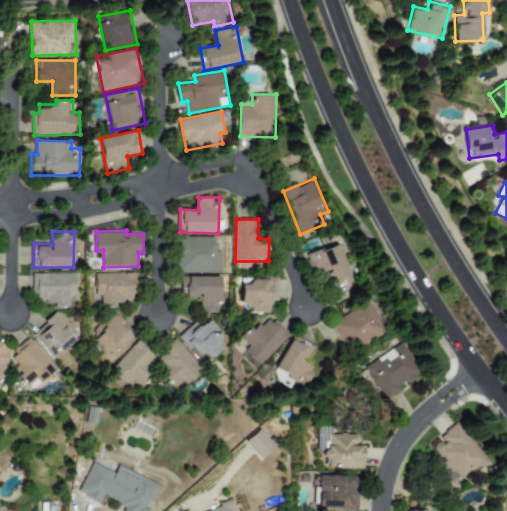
[(222,272),(223,237),(180,236),(179,271),(222,272)]
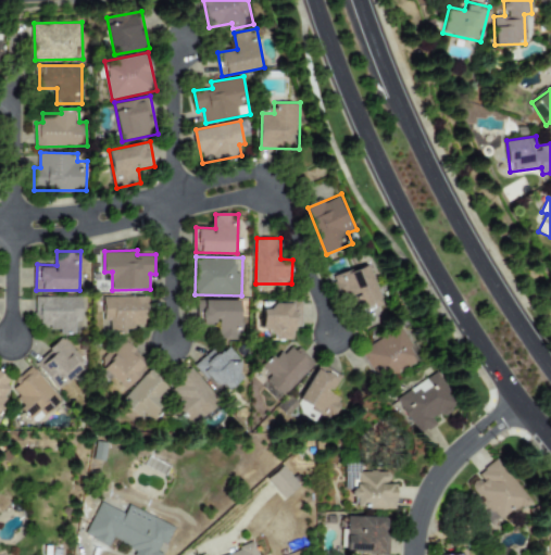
[(335,277),(340,294),(348,291),(350,297),(358,294),(364,312),(385,304),(371,264),(335,277)]
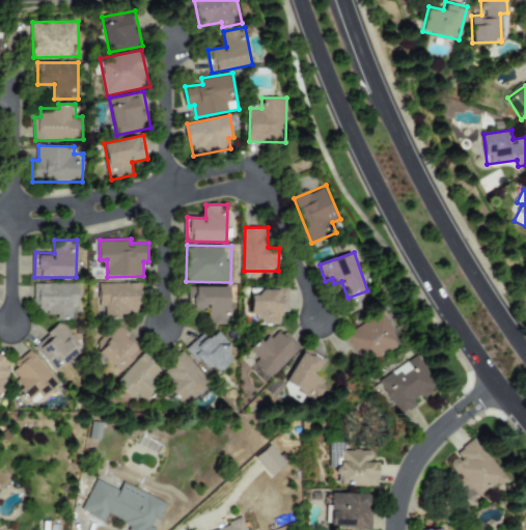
[(80,282),(36,283),(37,310),(49,310),(49,314),(58,314),(58,317),(81,316),(80,282)]
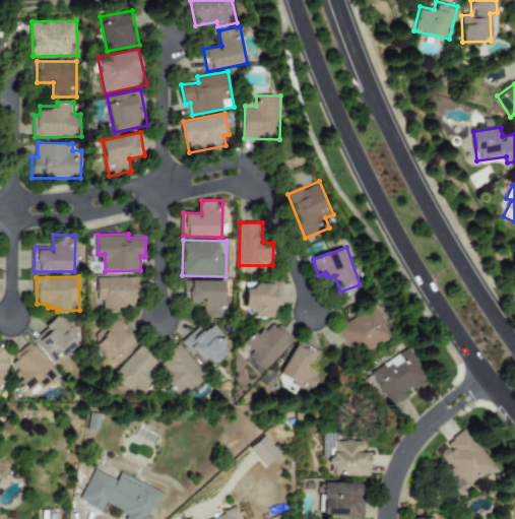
[(99,277),(99,299),(105,299),(105,310),(120,309),(120,305),(141,305),(140,276),(99,277)]
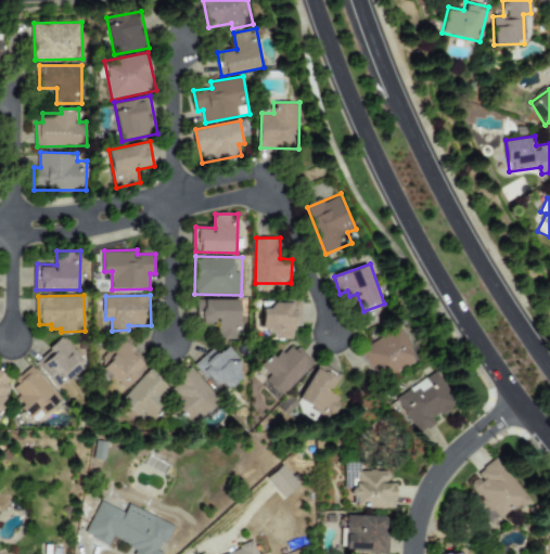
[(242,298),(200,299),(200,322),(219,322),(219,338),(242,337),(242,298)]
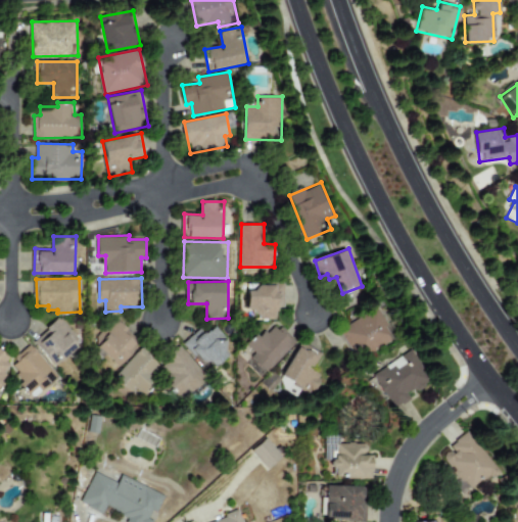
[(286,284),(248,284),(248,310),(259,310),(259,318),(278,318),(278,307),(286,307),(286,284)]
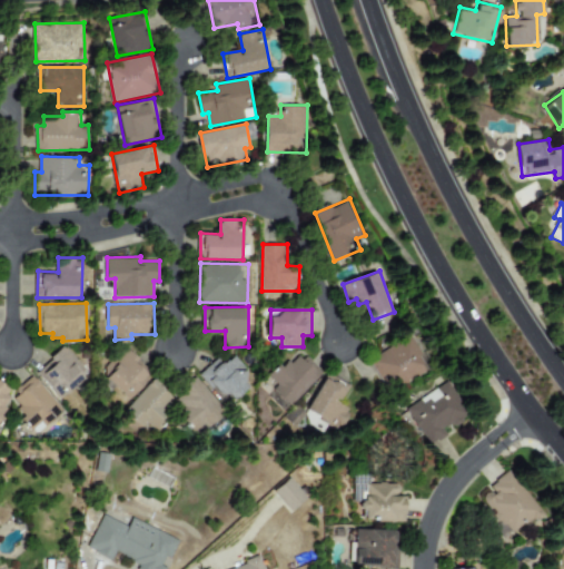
[(372,357),(391,392),(434,368),(415,334),(372,357)]
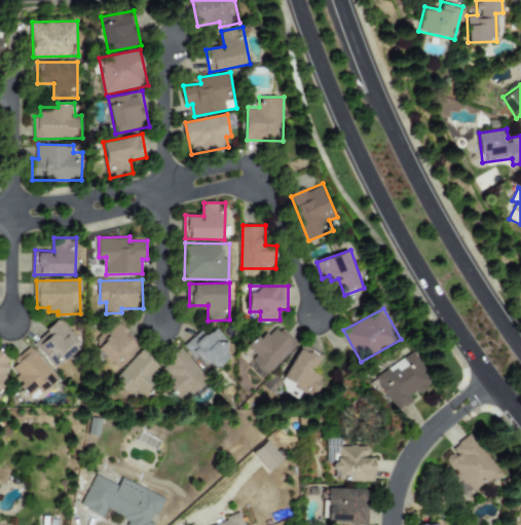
[(35,345),(60,368),(83,341),(59,319),(35,345)]
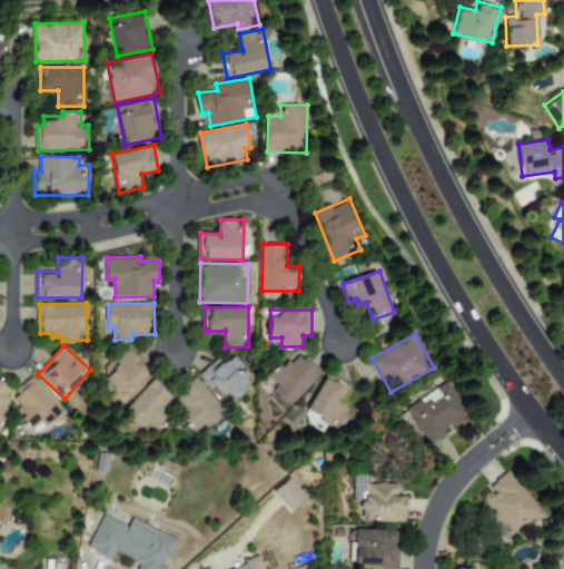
[(155,373),(127,347),(102,374),(130,400),(155,373)]
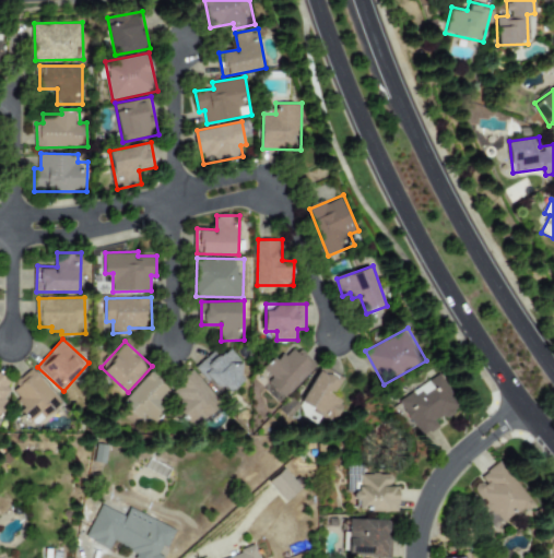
[(318,365),(297,344),(281,360),(277,356),(264,367),(274,377),(264,388),(281,403),(318,365)]
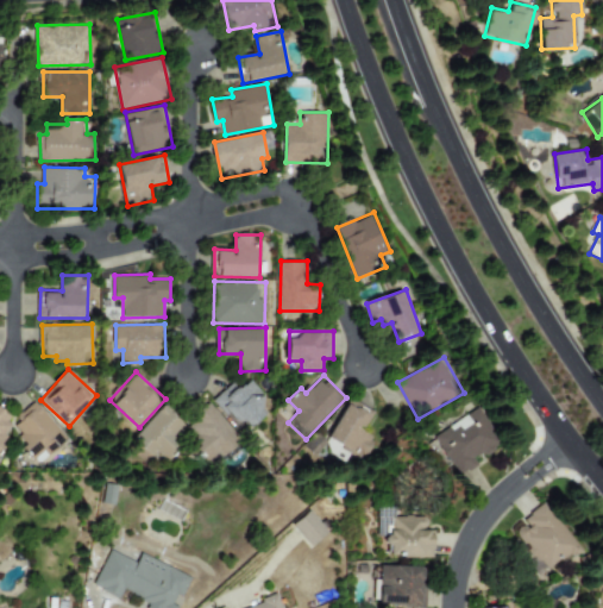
[(217,399),(246,431),(268,412),(262,405),(269,397),(252,380),(243,389),(234,381),(217,399)]
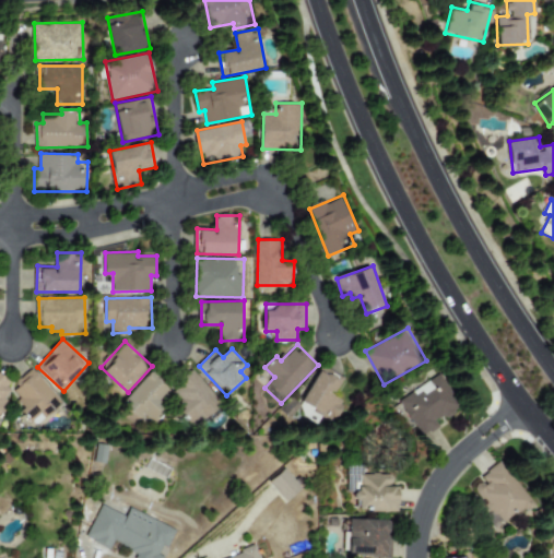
[(323,365),(302,401),(333,422),(345,402),(334,394),(344,378),(323,365)]
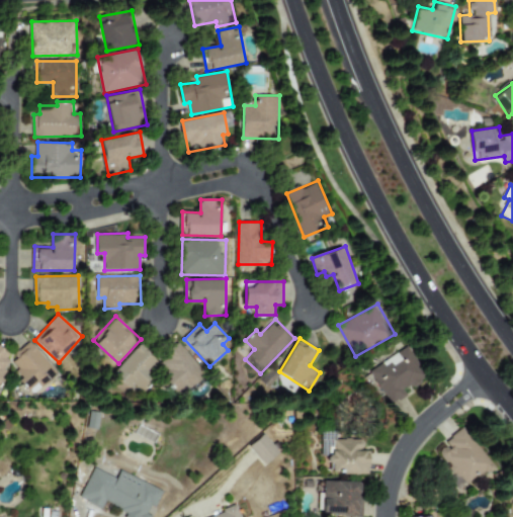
[(35,394),(60,370),(31,341),(12,359),(20,368),(15,373),(35,394)]
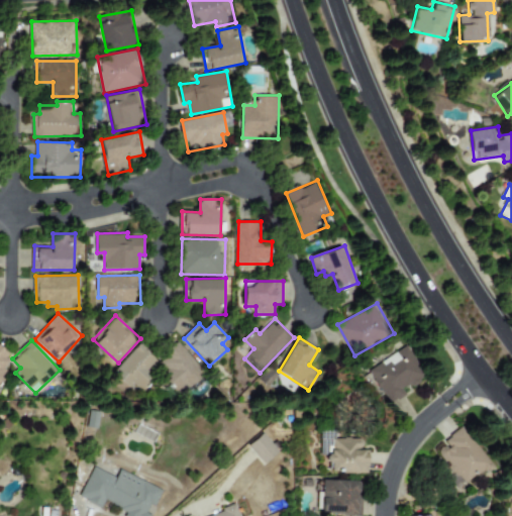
[(207,374),(179,341),(166,353),(169,356),(163,362),(169,369),(167,371),(172,377),(168,381),(177,391),(185,385),(189,389),(207,374)]
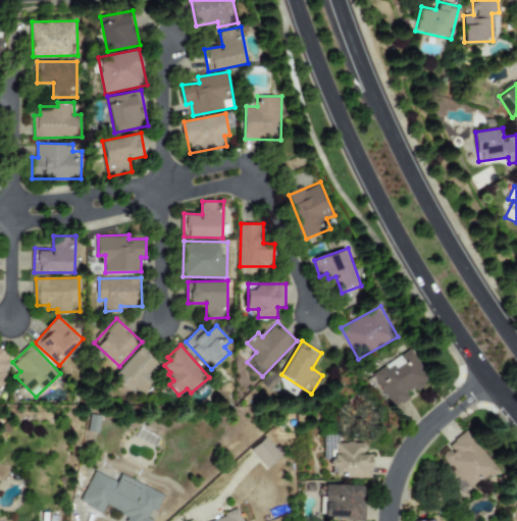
[(137,388),(145,396),(155,383),(149,378),(162,364),(143,346),(115,376),(133,393),(137,388)]
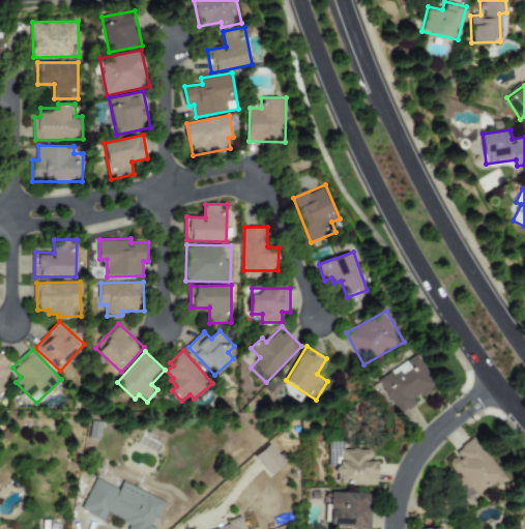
[(0,392),(5,388),(3,386),(9,379),(7,378),(10,376),(10,373),(12,370),(7,364),(9,362),(0,353),(0,392)]
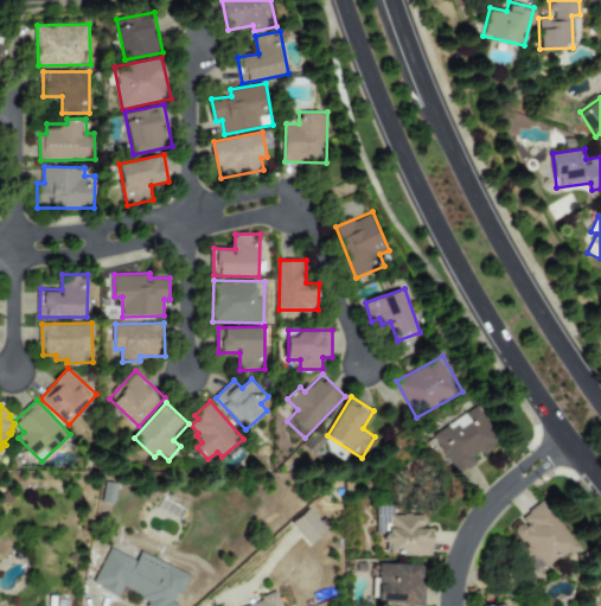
[(434,432),(458,474),(479,463),(475,457),(500,444),(480,407),(434,432)]
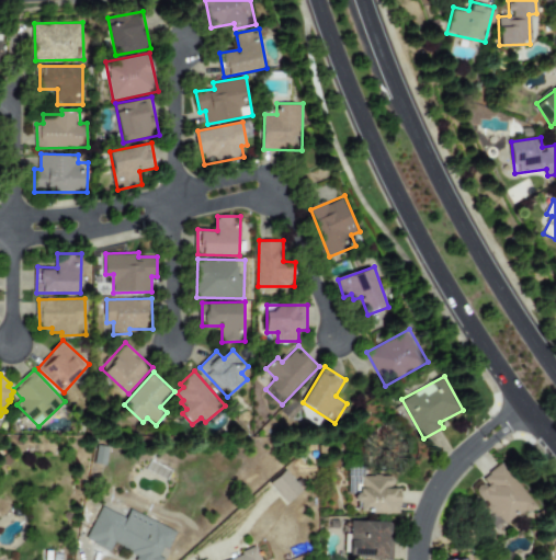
[(108,464),(109,446),(98,445),(97,463),(108,464)]
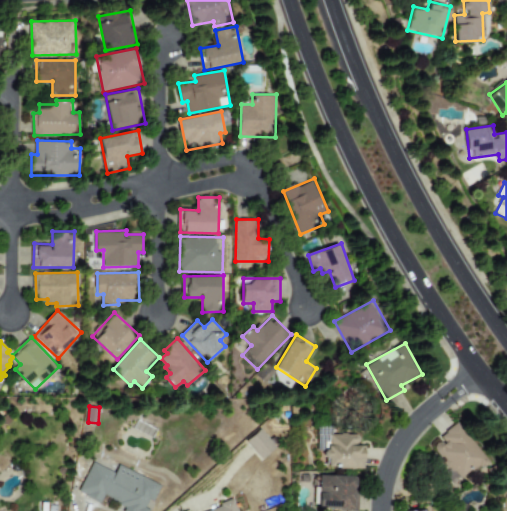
[(454,424),(443,436),(445,438),(433,451),(466,482),(489,457),(454,424)]
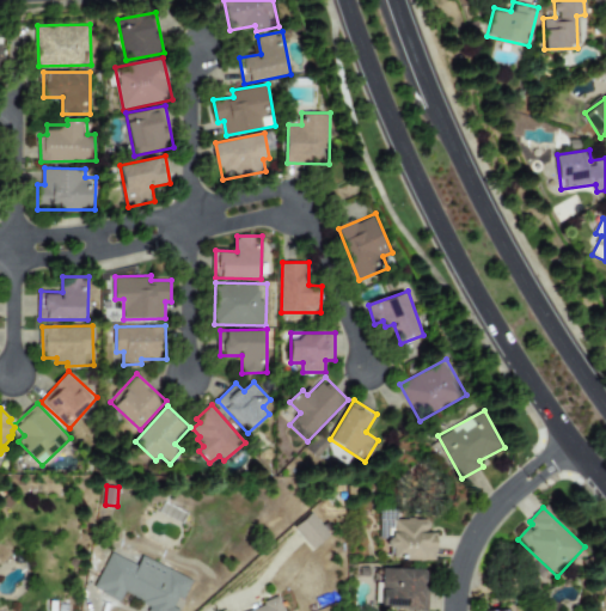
[(312,548),(331,536),(314,512),(297,525),(312,548)]
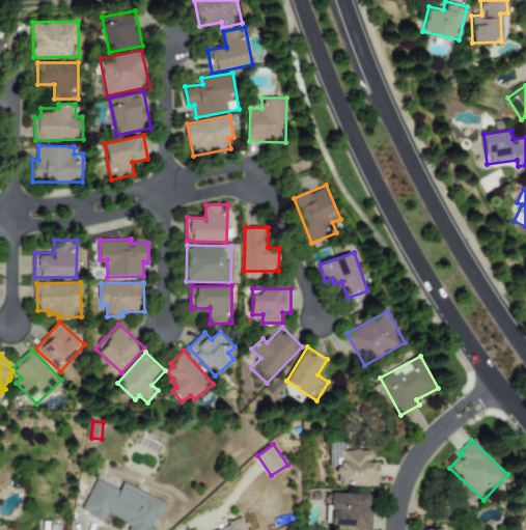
[(381,462),(372,462),(372,449),(341,450),(341,474),(342,474),(342,484),(381,484),(381,462)]
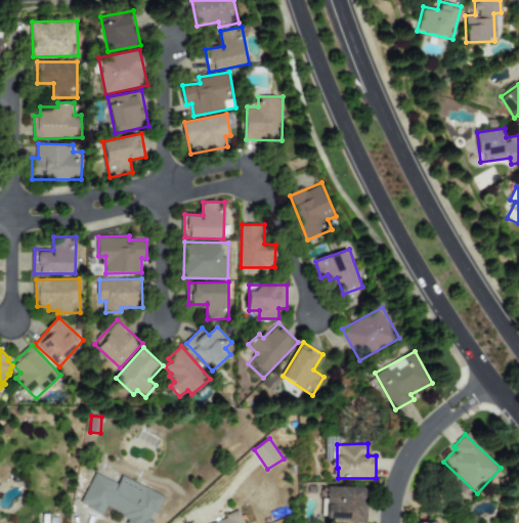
[(166,495),(123,475),(119,483),(96,472),(82,504),(104,515),(107,510),(135,522),(155,522),(156,521),(154,520),(166,495)]
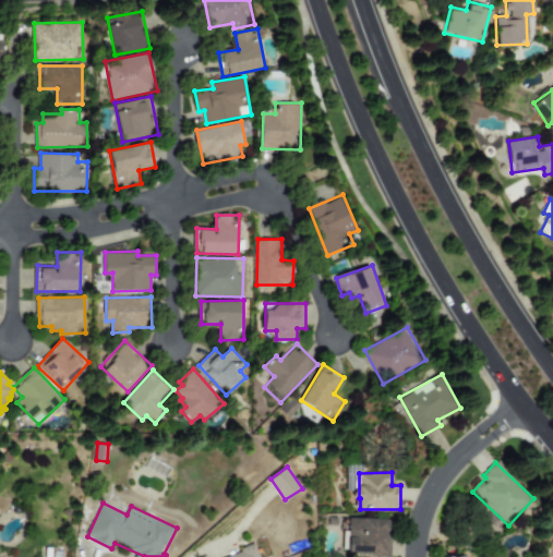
[(346,530),(345,554),(392,556),(393,519),(351,517),(350,530),(346,530)]
